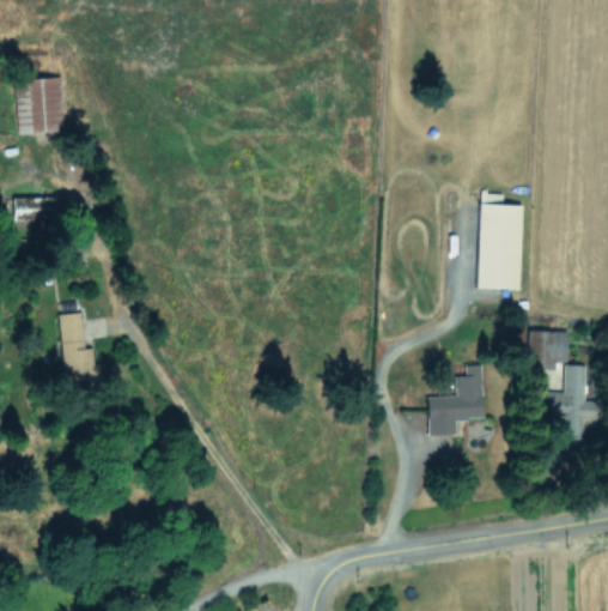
[(64,78),(29,79),(29,90),(17,90),(18,134),(66,132),(64,78)]
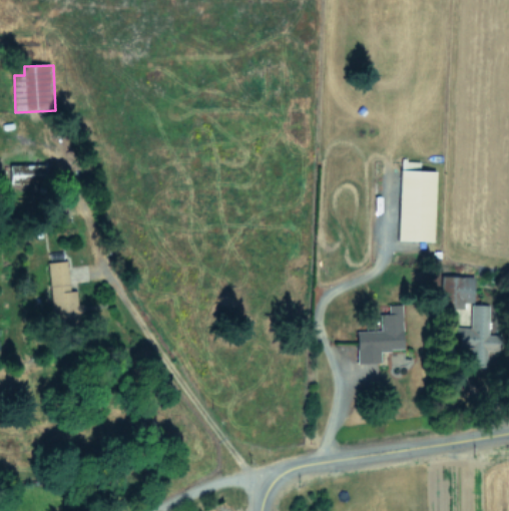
[(400,241),(435,242),(438,172),(422,171),(422,163),(403,162),(400,241)]
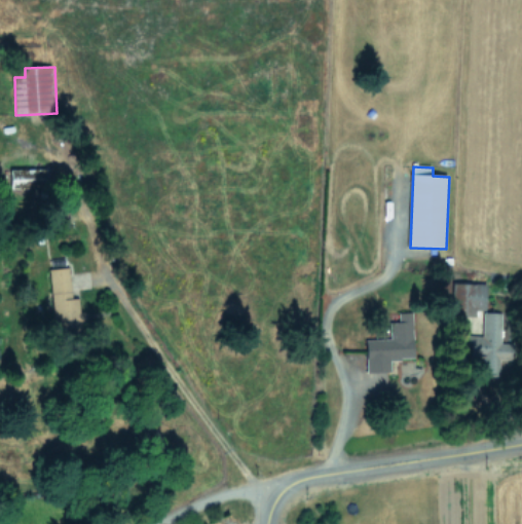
[(47,170),(11,171),(12,190),(47,189),(47,170)]
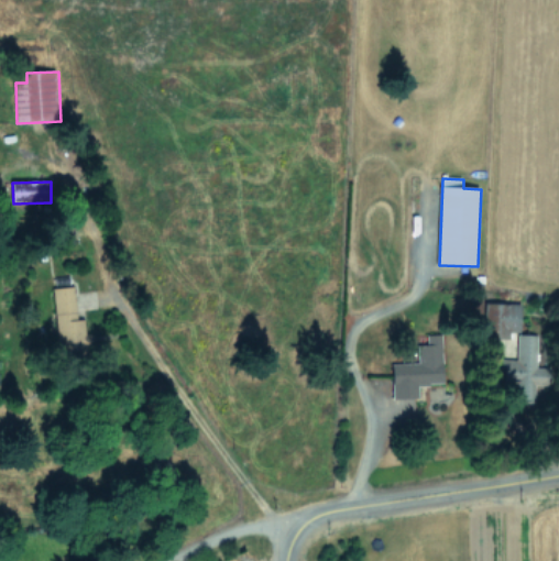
[(54,289),(62,359),(92,354),(89,334),(87,336),(86,320),(79,320),(75,287),(54,289)]
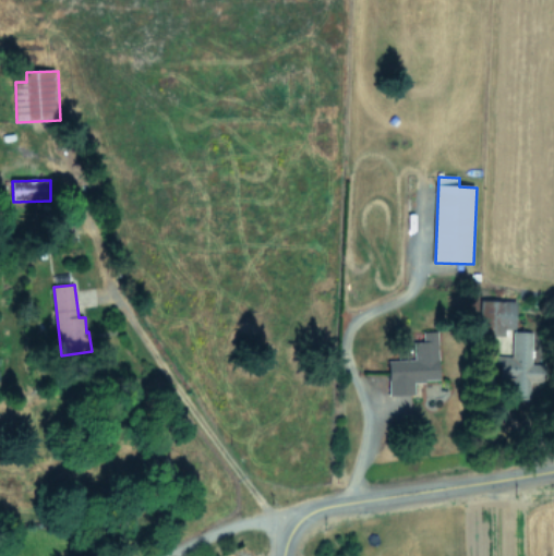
[(390,362),(393,397),(417,396),(417,383),(442,383),(440,333),(425,333),(425,342),(417,343),(417,361),(390,362)]
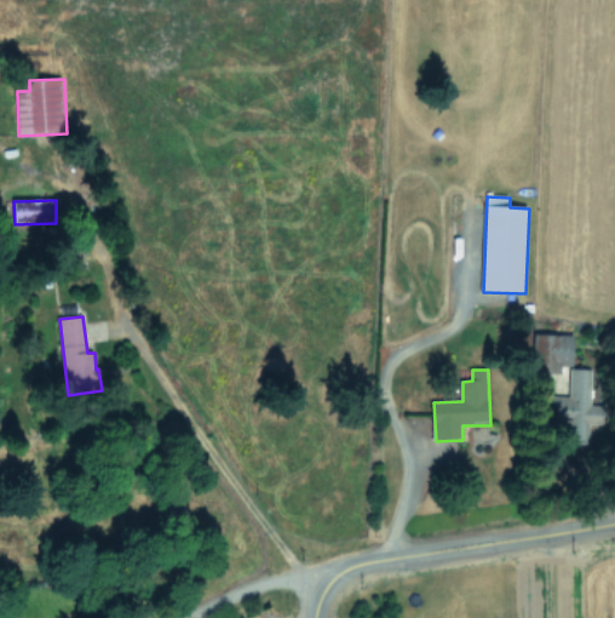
[(593,371),(573,370),(572,398),(555,398),(553,436),(572,438),(572,445),(590,446),(591,425),(605,425),(605,406),(593,406),(593,371)]
